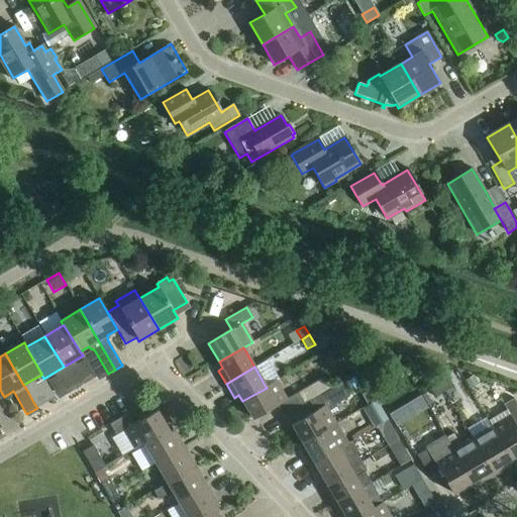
[(73,368),(66,372),(74,386),(81,382),(73,368)]
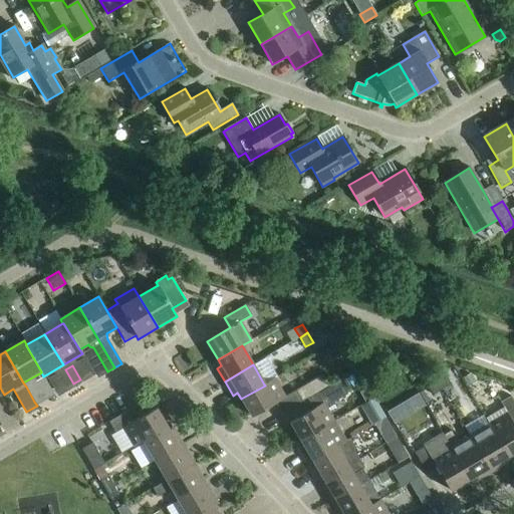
[(73,383),(65,369),(58,373),(67,388),(73,383)]
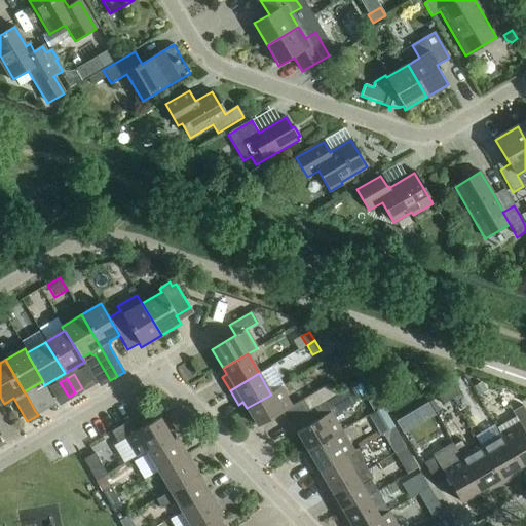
[(482,383),(474,388),(479,397),(487,391),(482,383)]
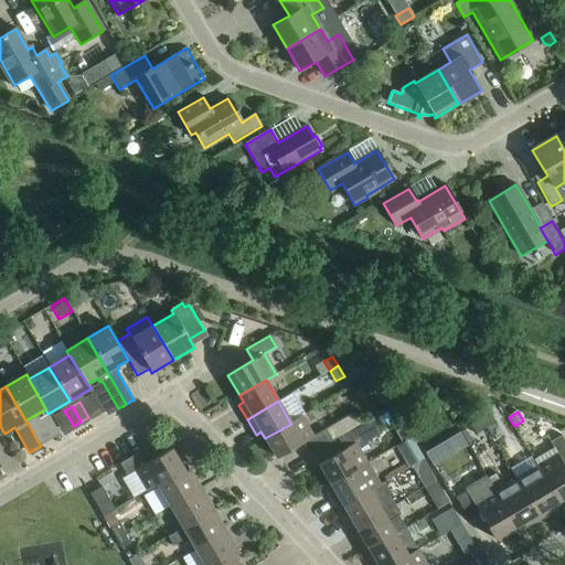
[(338,438),(361,424),(353,413),(312,437),(301,416),(290,423),(291,424),(265,438),(276,459),(302,444),(309,455),(338,438)]
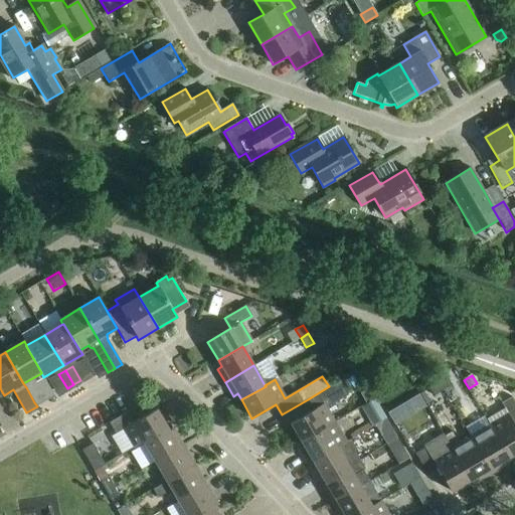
[(448,378),(438,383),(443,391),(452,385),(448,378)]
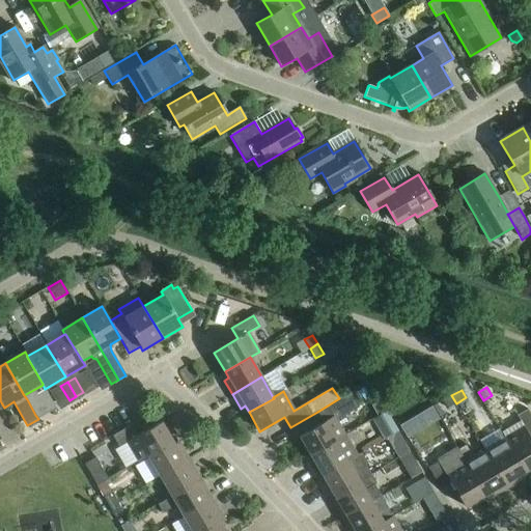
[(300,437),(310,455),(335,441),(335,442),(345,437),(336,421),(358,409),(360,402),(353,391),(339,399),(339,398),(317,412),(324,422),(300,437)]
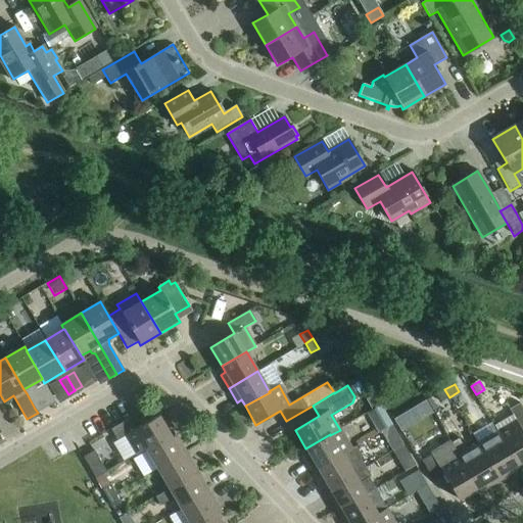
[(27,393),(35,409),(42,405),(33,389),(27,393)]
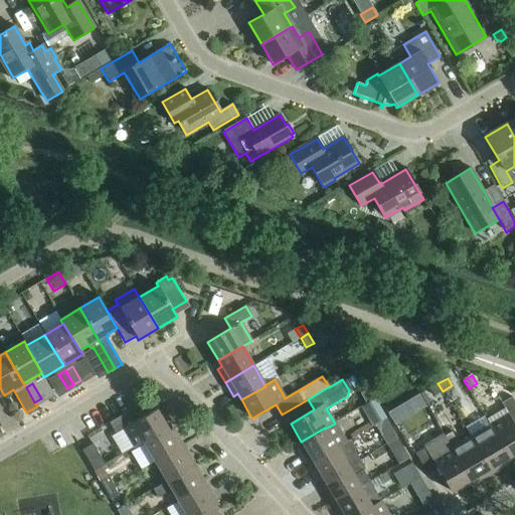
[(443,391),(438,383),(430,388),(434,396),(443,391)]
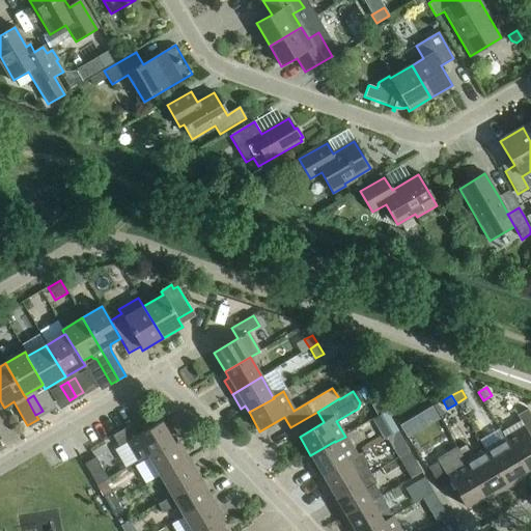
[(371,407),(378,417),(386,413),(380,401),(371,407)]
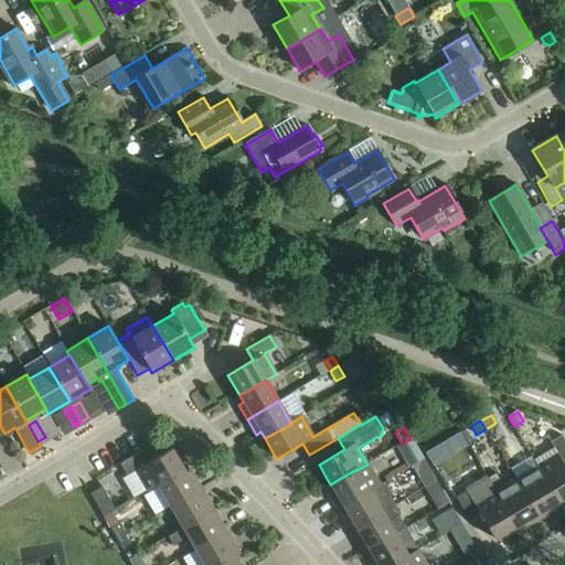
[(556,455),(536,467),(542,477),(543,477),(558,502),(564,498),(564,467),(563,465),(564,464),(564,443),(561,436),(550,443),(556,455)]
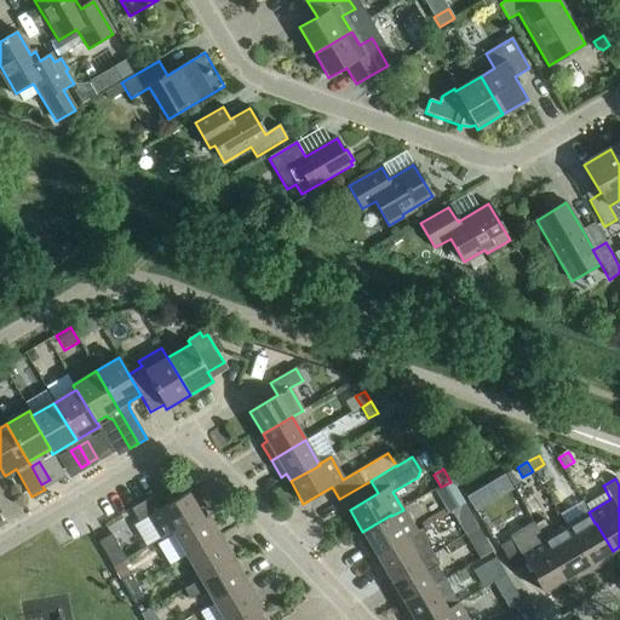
[(153,497),(131,510),(139,522),(148,517),(161,539),(172,533),(172,532),(201,515),(188,493),(160,510),(153,498),(153,497)]
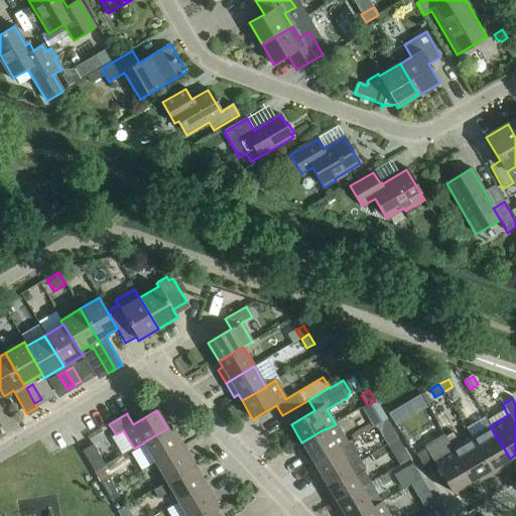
[(373,415),(378,424),(386,419),(381,411),(373,415)]
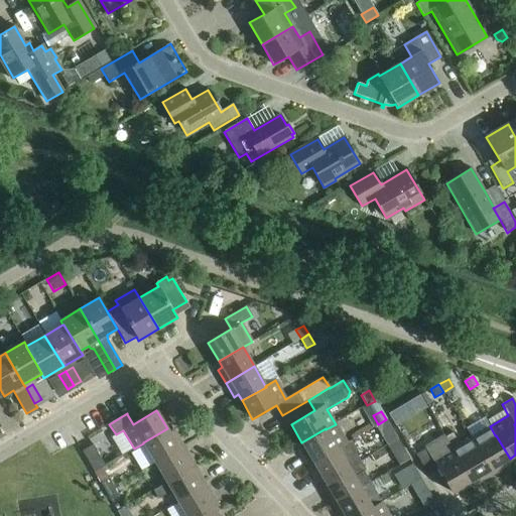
[(386,419),(378,424),(384,433),(392,429),(386,419)]
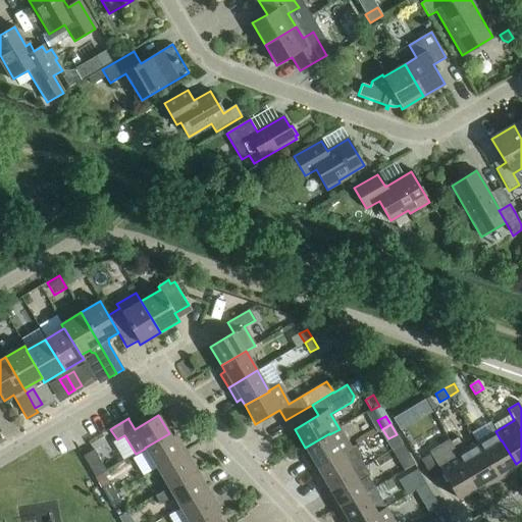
[(329,433),(305,448),(309,455),(305,457),(313,471),(351,449),(340,429),(329,434),(329,433)]
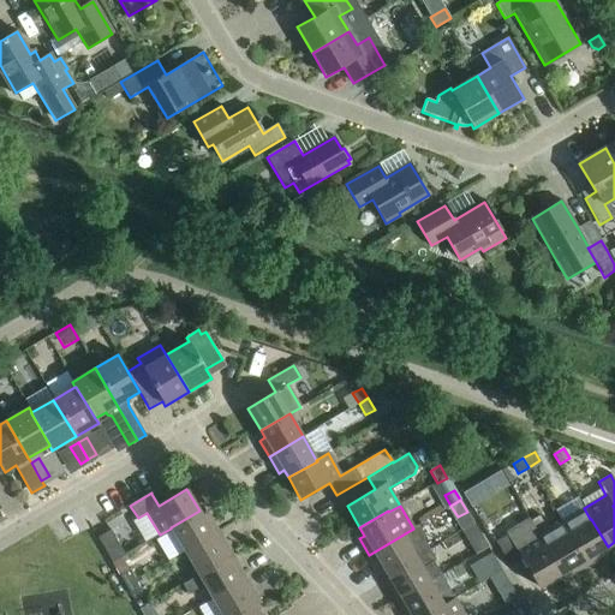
[(581,524),(567,532),(587,566),(603,556),(601,551),(608,547),(591,519),(590,519),(584,508),(574,513),(581,524)]
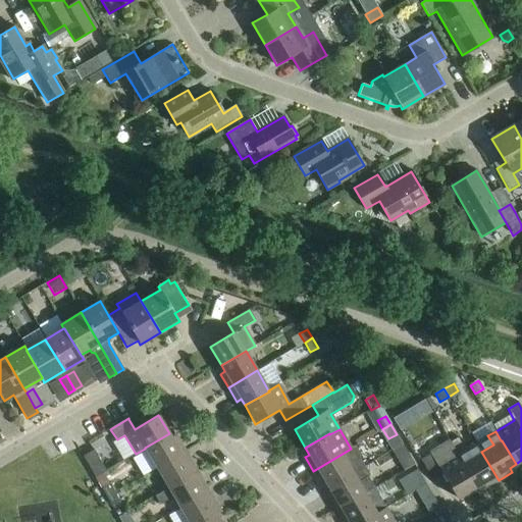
[(145,448),(145,449),(157,468),(186,452),(177,437),(172,439),(169,433),(145,448)]
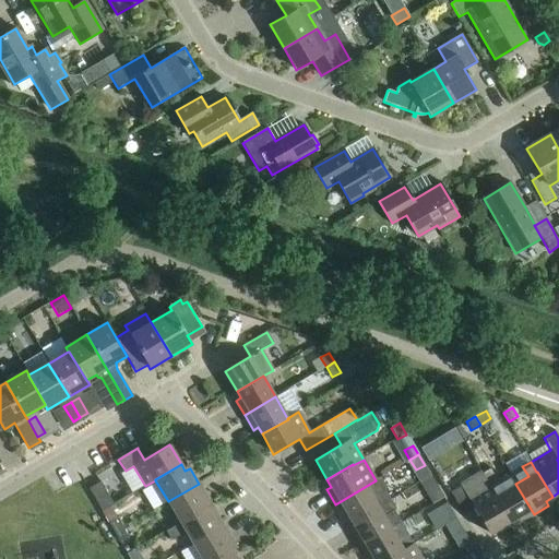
[(490,470),(482,474),(495,496),(494,496),(510,523),(516,519),(519,523),(534,514),(515,484),(503,491),(490,470)]
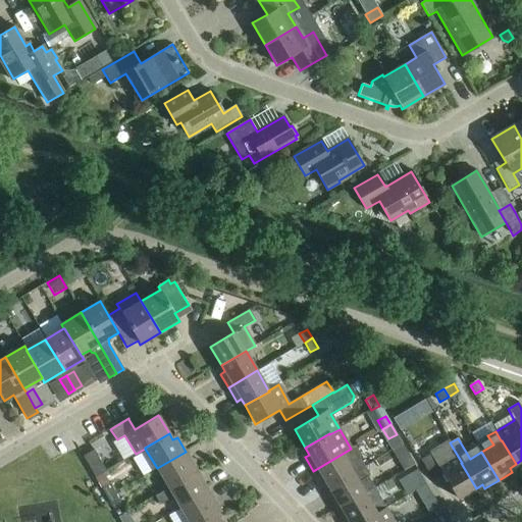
[(462,463),(450,442),(442,448),(449,458),(437,465),(431,454),(420,460),(432,481),(444,475),(457,499),(476,488),(461,463),(462,463)]
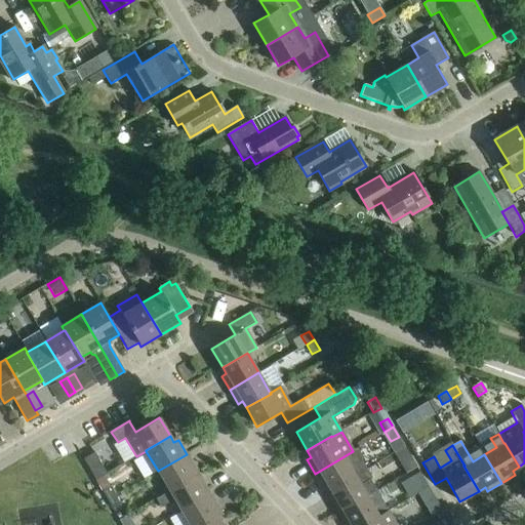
[(353,451),(315,474),(323,487),(327,485),(330,491),(367,470),(355,449),(353,451)]
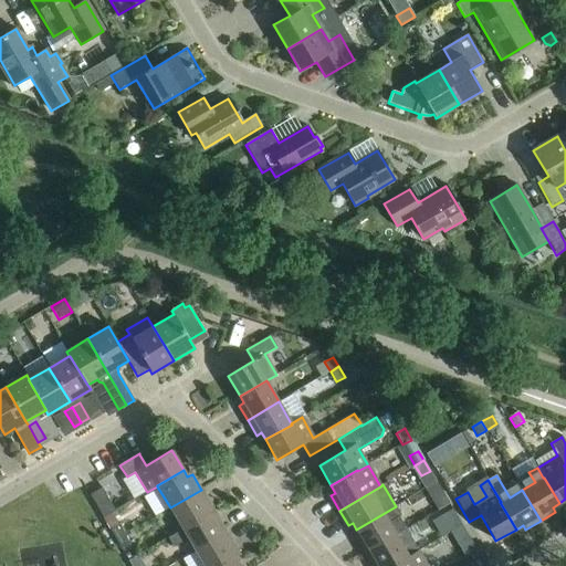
[(102,489),(90,495),(103,519),(115,511),(102,489)]
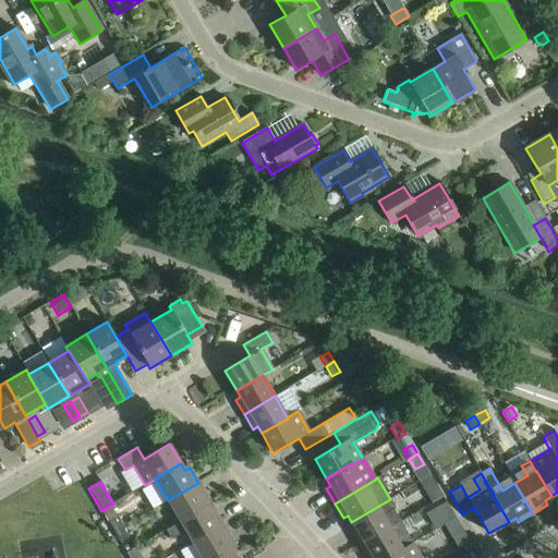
[(168,500),(180,522),(206,507),(202,500),(207,497),(198,483),(168,500)]
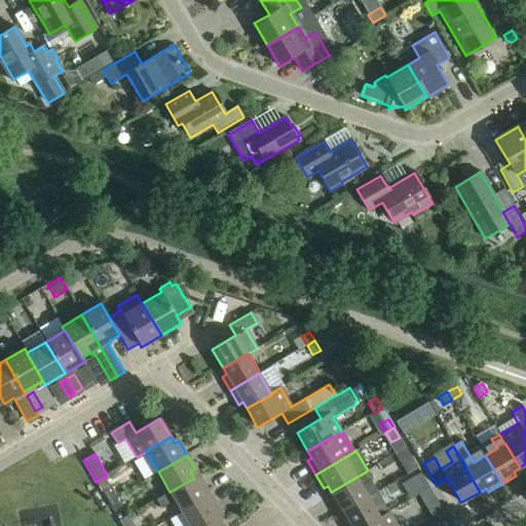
[(404,463),(410,474),(417,468),(412,459),(404,463)]
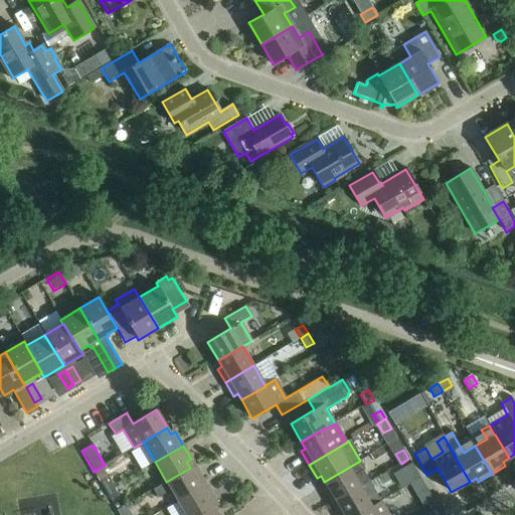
[(324,490),(332,504),(369,482),(362,470),(364,469),(360,461),(324,482),(328,488),(324,490)]
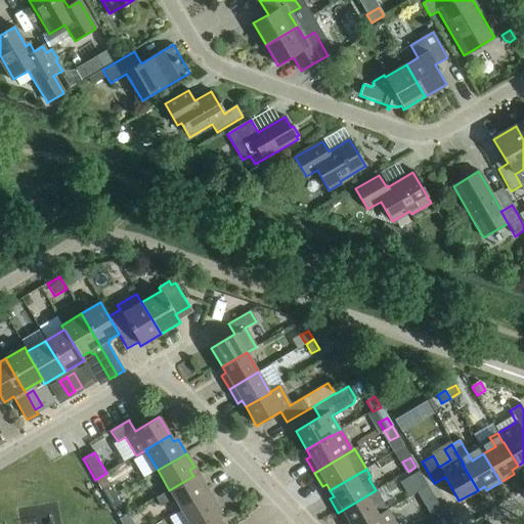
[(419,472),(407,478),(417,492),(428,486),(419,472)]
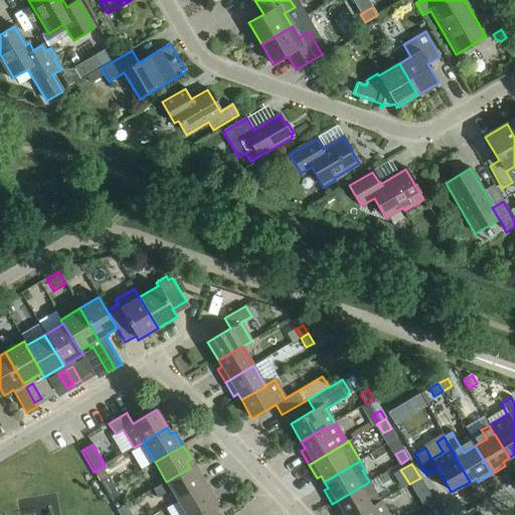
[(171,490),(178,501),(206,485),(198,471),(194,474),(190,468),(166,482),(153,490),(157,498),(171,490)]
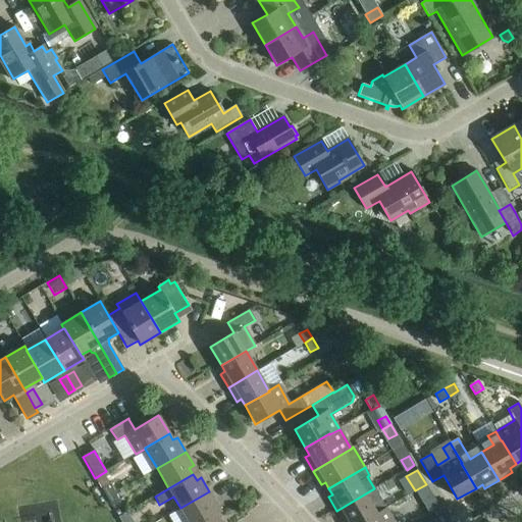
[(101,488),(107,498),(114,492),(109,483),(101,488)]
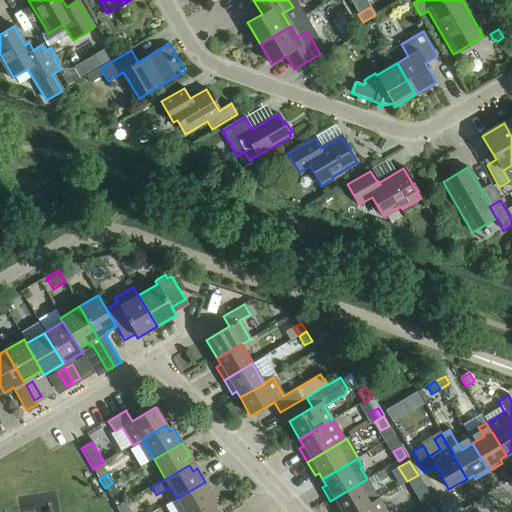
[(407,481),(419,502),(430,495),(418,475),(407,481)]
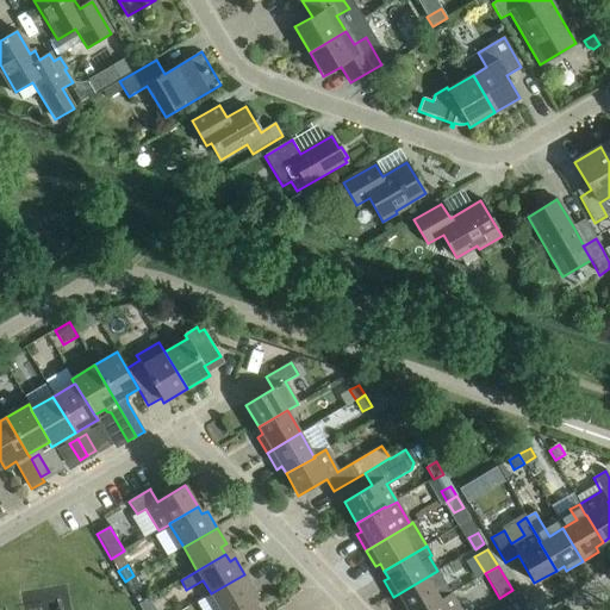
[(406,609),(408,609),(424,609),(440,601),(450,593),(437,571),(393,597),(400,609),(406,609)]
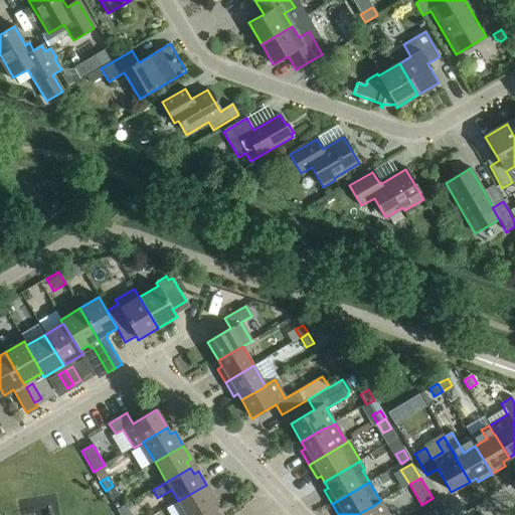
[(178,501),(168,507),(172,514),(199,514),(213,507),(210,501),(214,499),(206,485),(178,501)]
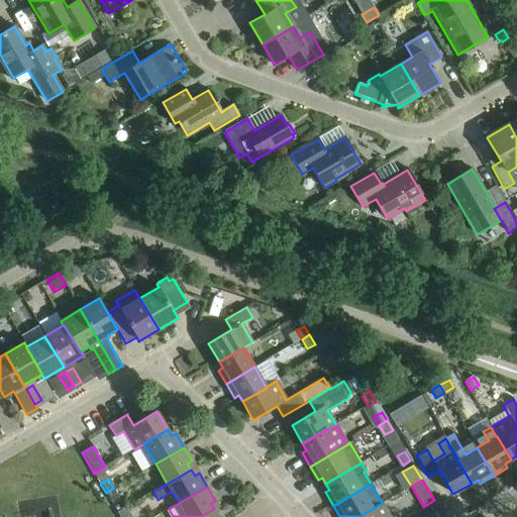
[(113,488),(106,493),(111,502),(119,497),(113,488)]
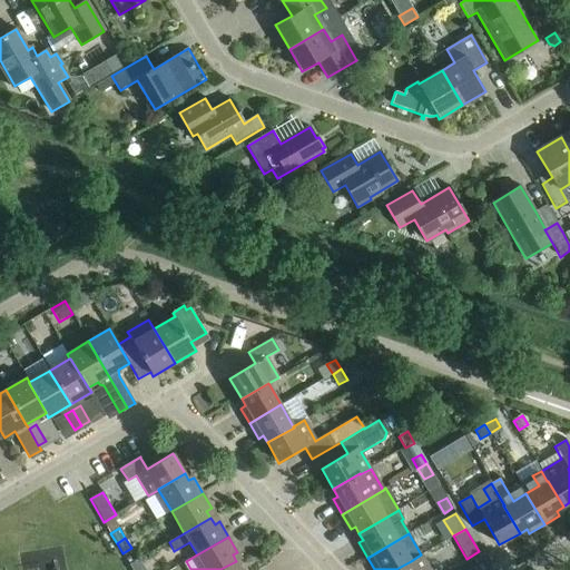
[(411,561),(396,569),(430,569),(421,554),(411,561)]
